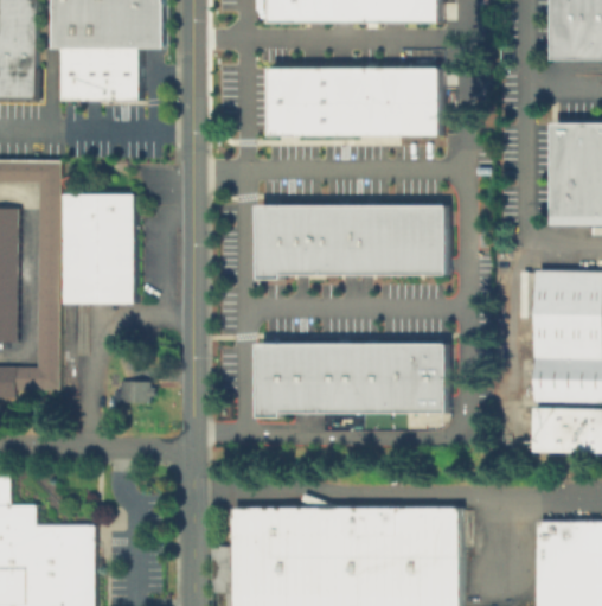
[(0,0),(33,0),(33,67),(37,67),(37,102),(0,102),(0,0)]
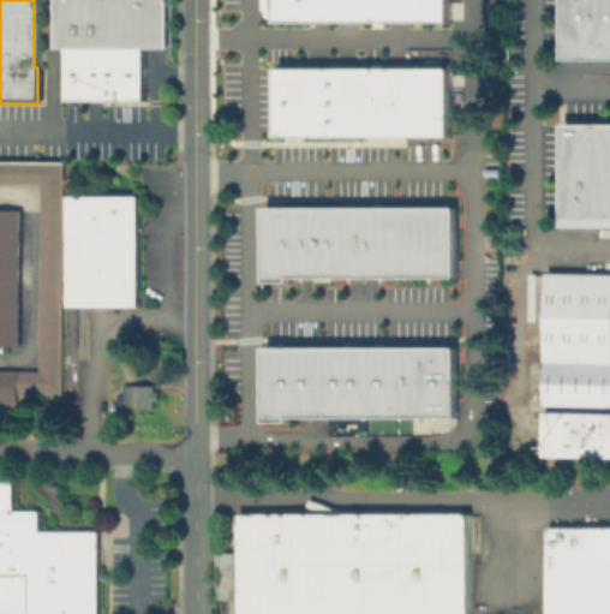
[(111,0),(111,49),(63,49),(55,49),(54,0),(111,0)]
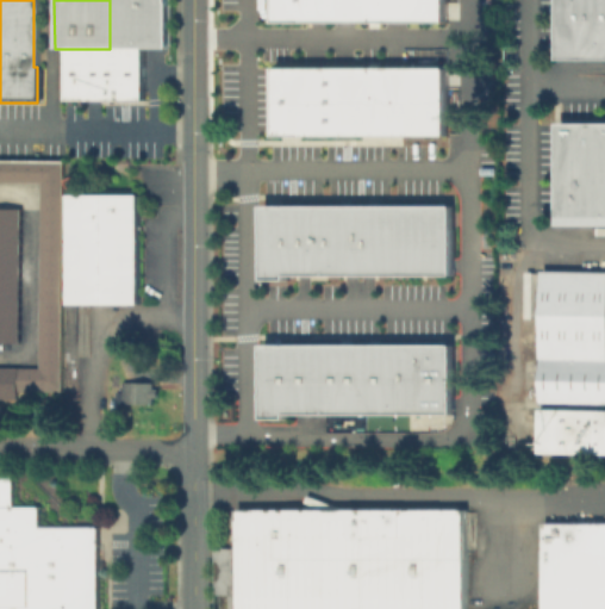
[(110,0),(164,0),(164,49),(139,49),(110,49),(110,0)]
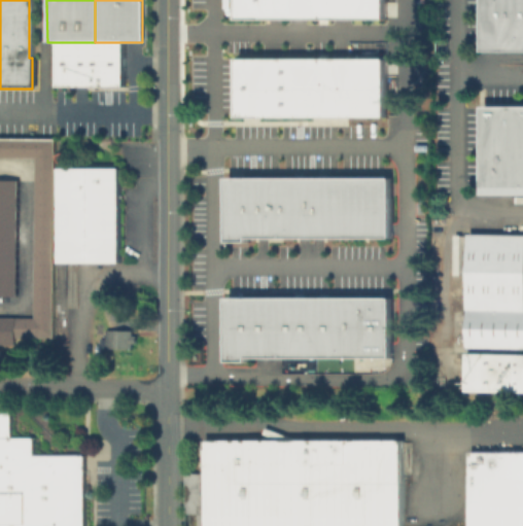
[(384,0),(384,20),(237,20),(237,0),(384,0)]
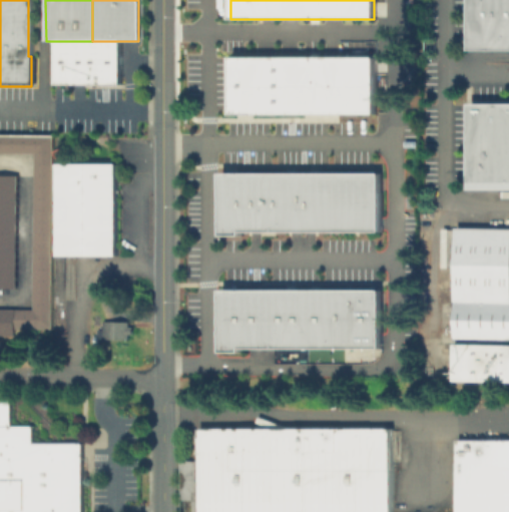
[(467,0),(508,0),(508,51),(467,51),(467,0)]
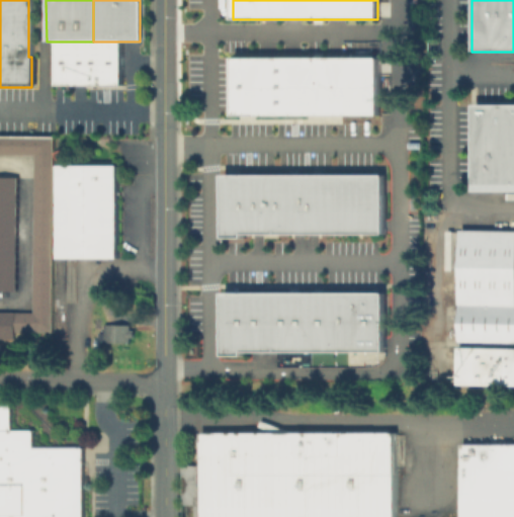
[(118,41),(118,85),(53,85),(53,41),(93,41),(118,41)]
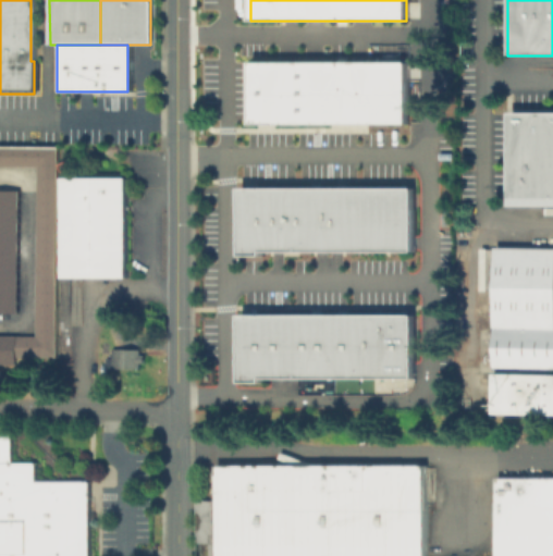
[(408,125),(250,125),(250,62),(408,62),(408,125)]
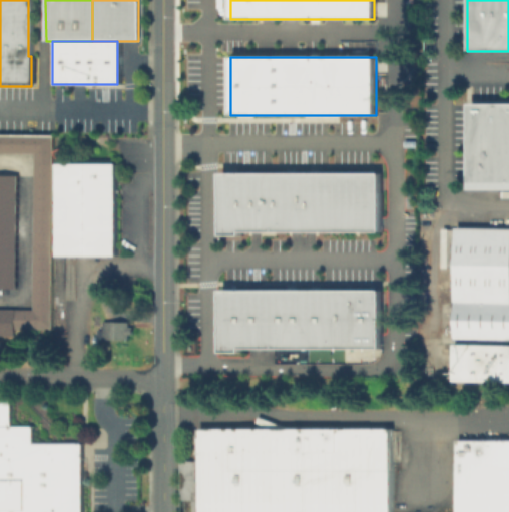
[(508,103),(466,104),(466,189),(508,189),(508,103)]
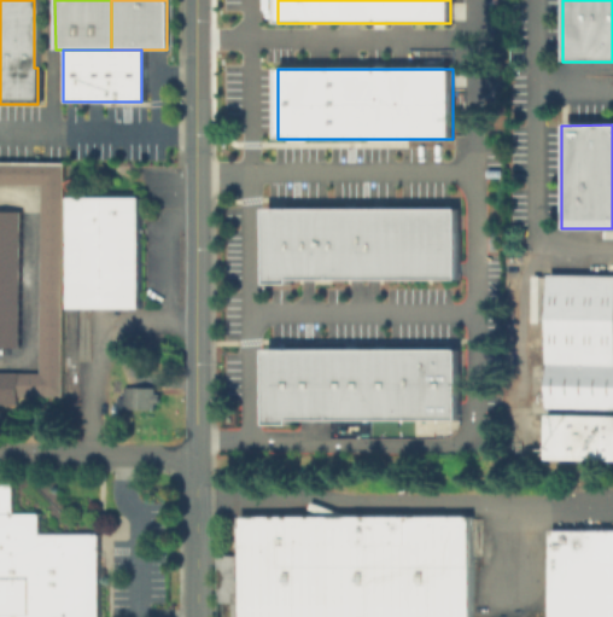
[(56,396),(12,396),(13,405),(0,405),(0,372),(34,372),(34,186),(0,186),(0,163),(59,164),(56,396)]
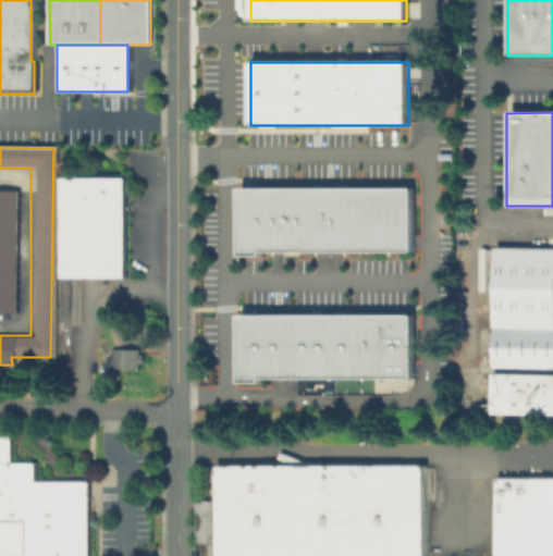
[(122,278),(58,278),(58,178),(122,178),(122,278)]
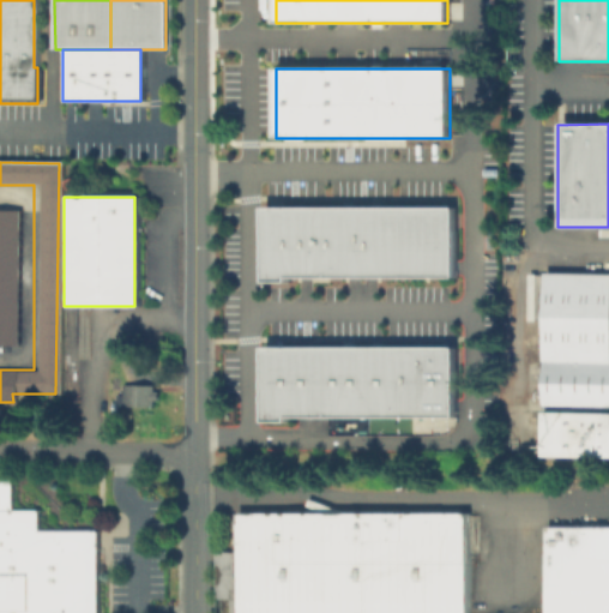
[(285,280),(263,280),(263,205),(454,205),(454,275),(285,275),(285,280)]
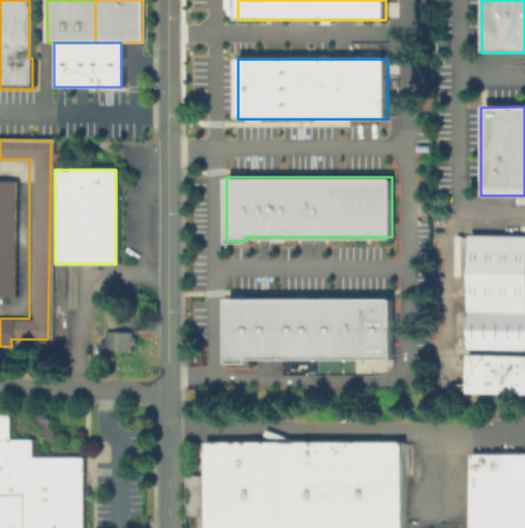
[(0,181),(13,181),(13,298),(0,298),(0,181)]
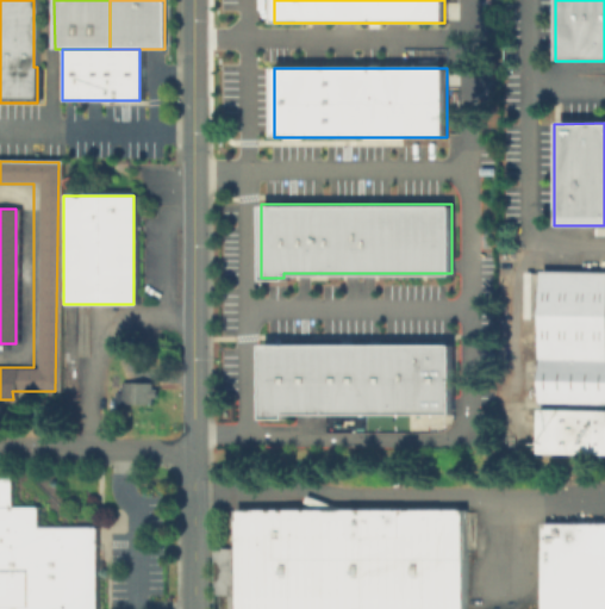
[(604,406),(535,405),(536,272),(604,272),(604,406)]
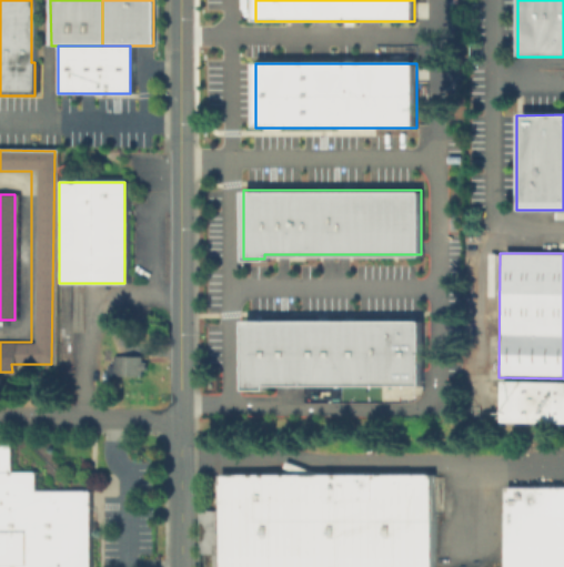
[(265,390),(243,390),(243,320),(421,320),(420,385),(265,385),(265,390)]
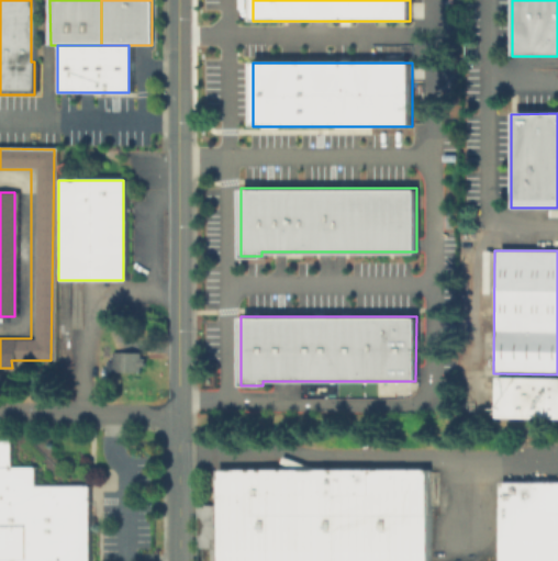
[(134,372),(102,372),(102,361),(108,361),(108,352),(135,352),(135,358),(141,358),(141,367),(134,367),(134,372)]
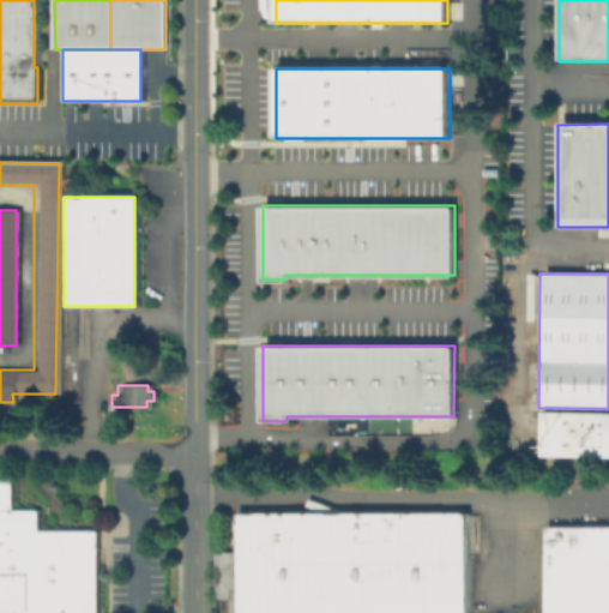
[(608,456),(536,456),(537,413),(608,414),(608,456)]
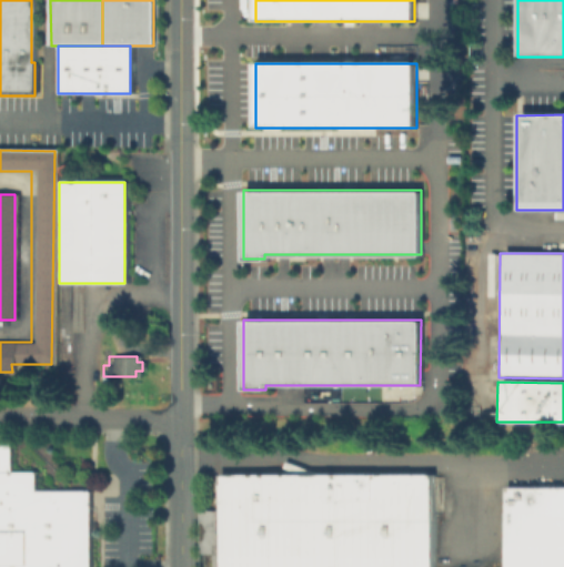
[(0,443),(7,443),(7,473),(31,473),(31,490),(87,490),(87,566),(0,566),(0,443)]
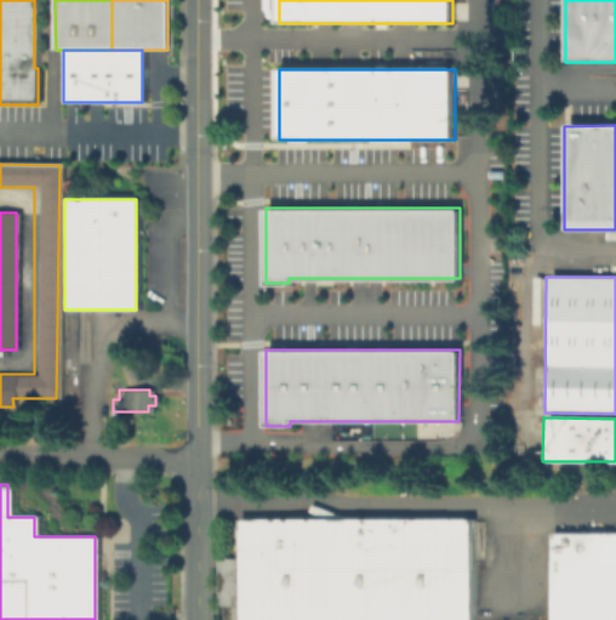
[(237,619),(237,558),(237,519),(468,519),(468,619),(237,619)]
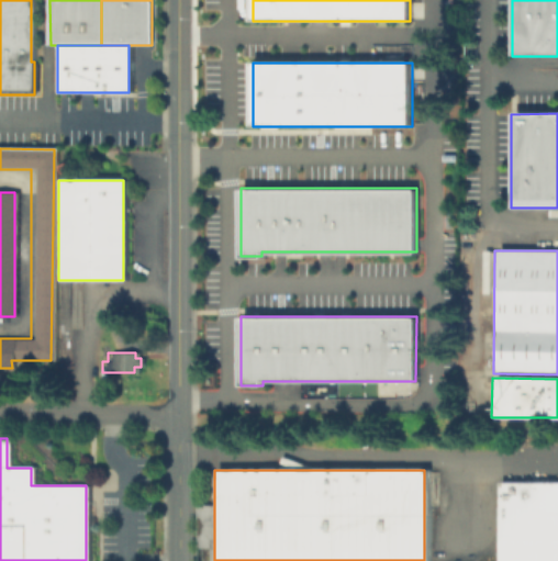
[(495,560),(497,483),(557,483),(557,560),(495,560)]
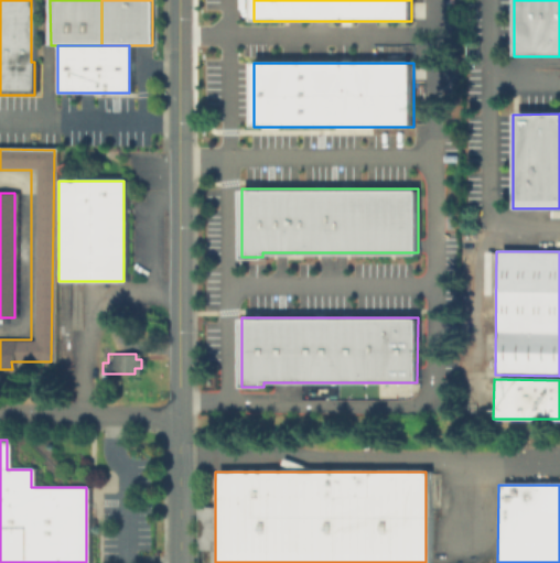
[(195,562),(195,507),(215,507),(215,562),(195,562)]
